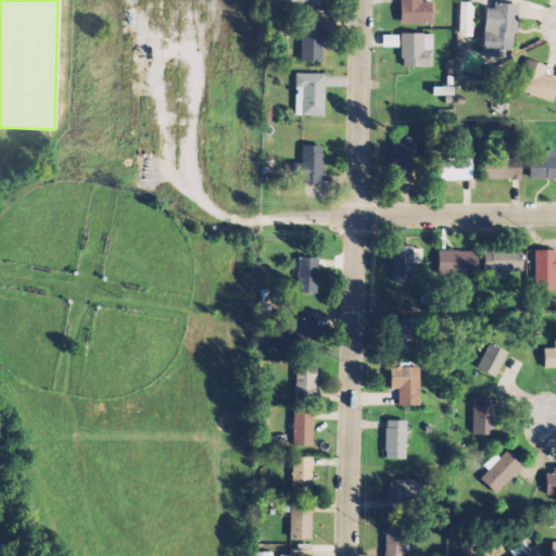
[(289,0),(306,1),(305,10),(319,10),(319,0),(289,0)]
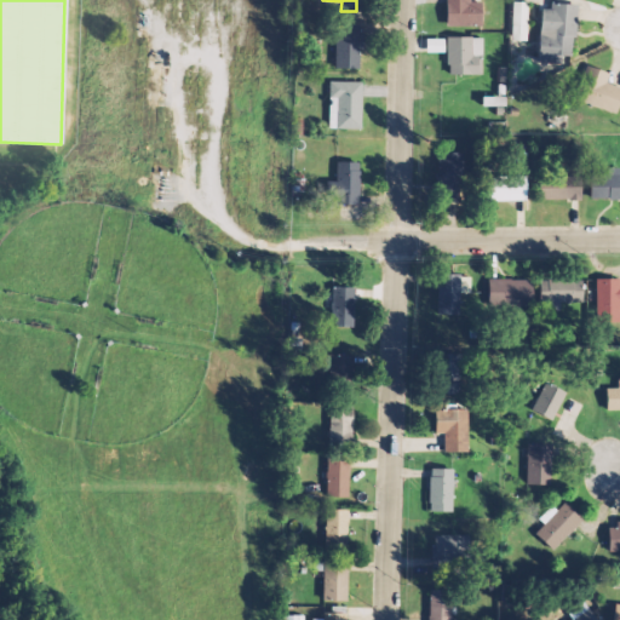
[(481,0),(482,23),(446,24),(446,0),(481,0)]
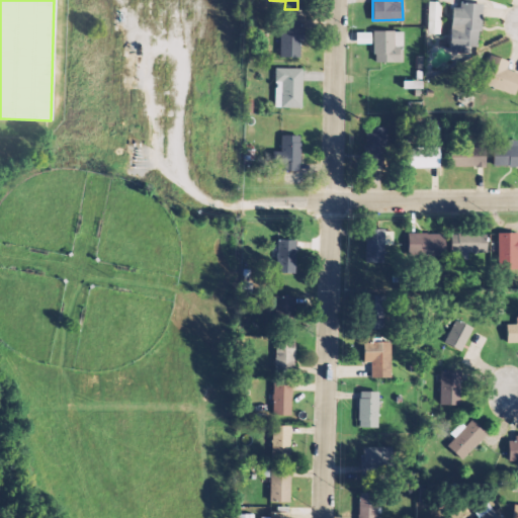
[(461,0),(485,2),(480,46),(470,45),(469,52),(449,49),(454,5),(460,6),(461,0)]
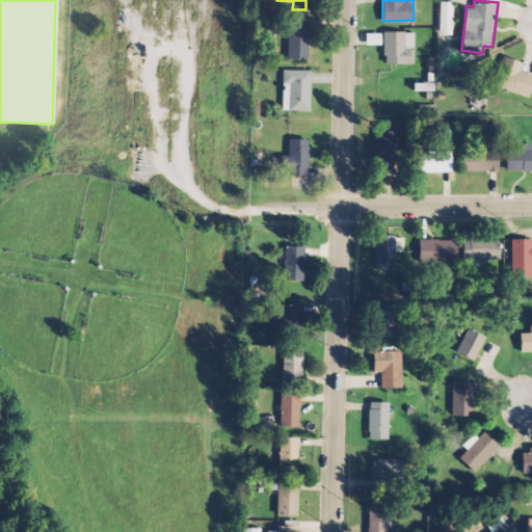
[(452,35),(453,2),(440,2),(439,34),(452,35)]
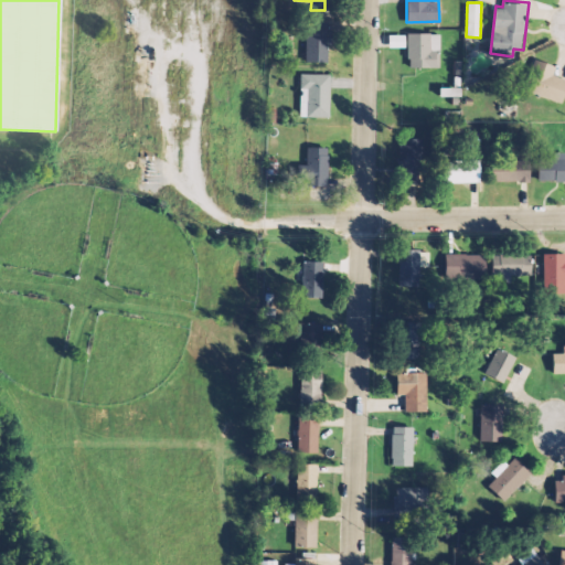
[(328,22),(306,21),(305,59),(327,59),(328,22)]
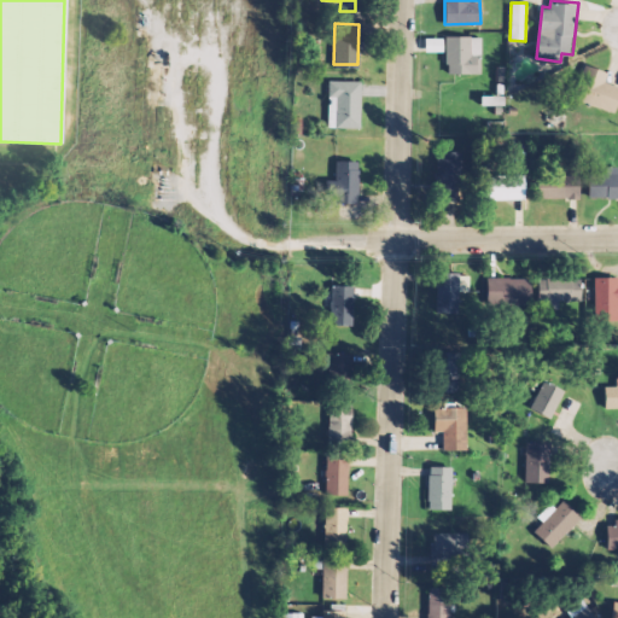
[(444,34),(443,73),(481,74),(481,57),(470,56),(471,35),(444,34)]
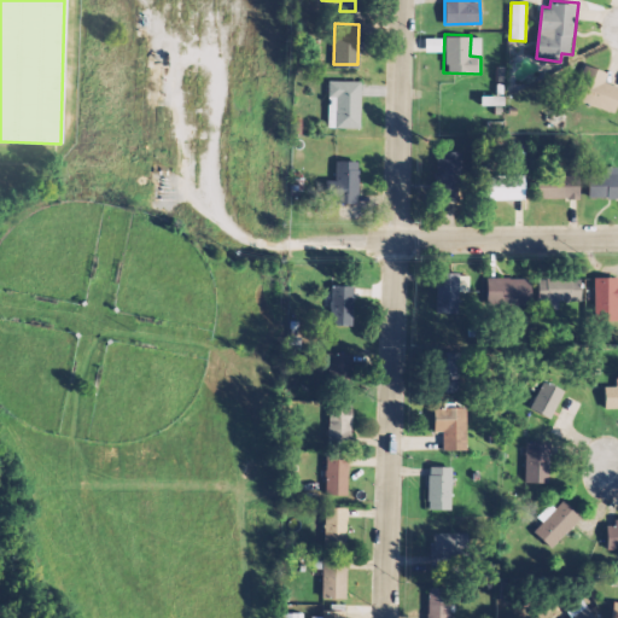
[(443,40),(426,39),(425,52),(443,53),(443,40)]
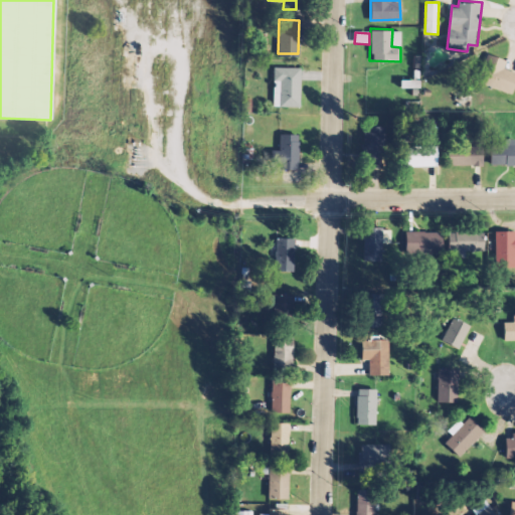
[(514,70),(514,88),(513,93),(477,79),(487,52),(506,59),(503,66),(514,70)]
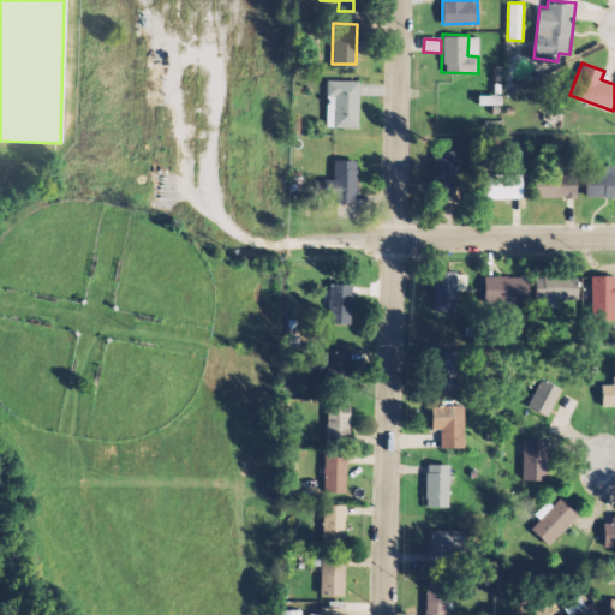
[(327,78),(358,78),(357,125),(334,124),(335,107),(326,107),(327,78)]
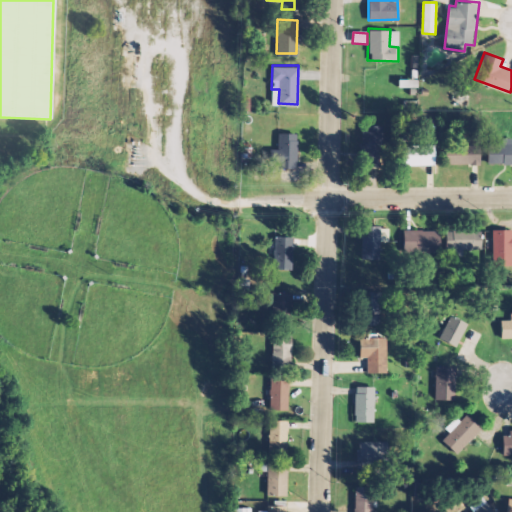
[(381,125),(381,155),(363,155),(363,125),(381,125)]
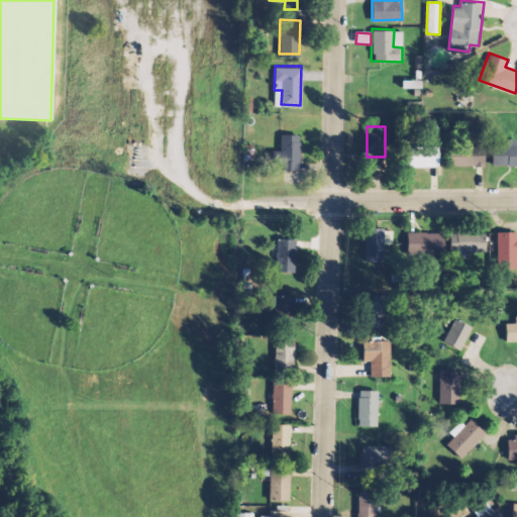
[(281,132),(279,168),(297,169),(299,133),(281,132)]
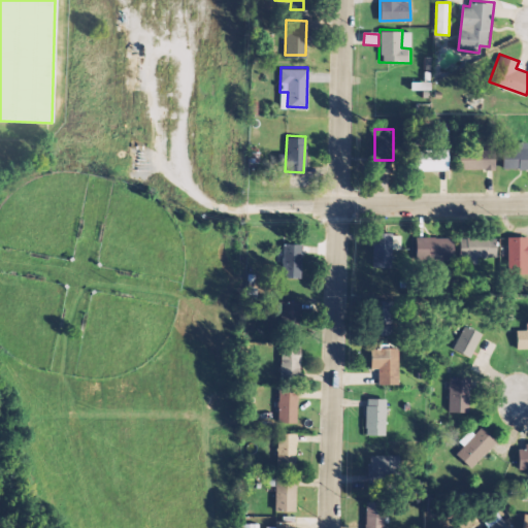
[(527,147),(503,147),(503,167),(527,166),(527,147)]
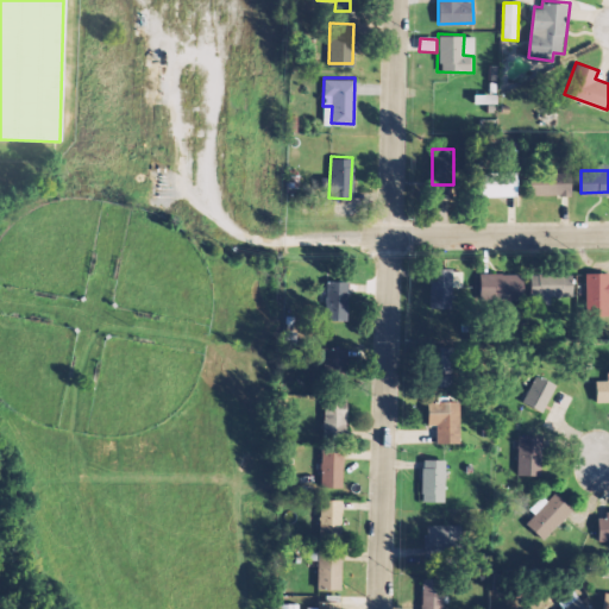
[(532,195),(571,194),(571,174),(532,175),(532,195)]
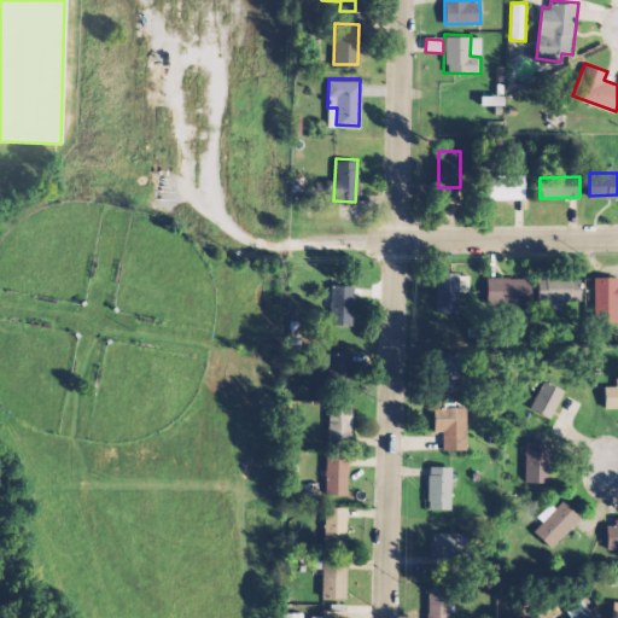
[(526,196),(488,197),(488,179),(526,178),(526,196)]
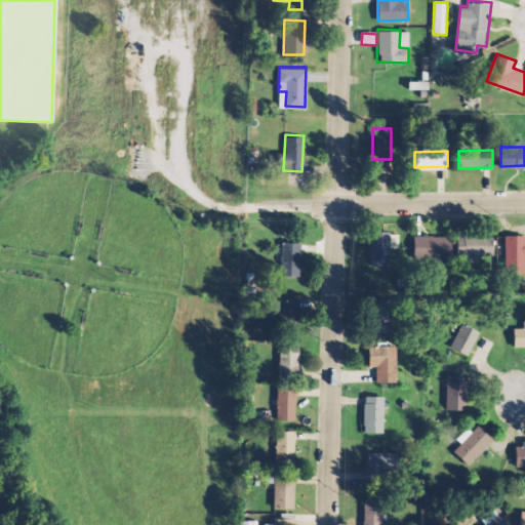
[(369,229),(368,266),(388,266),(390,229),(369,229)]
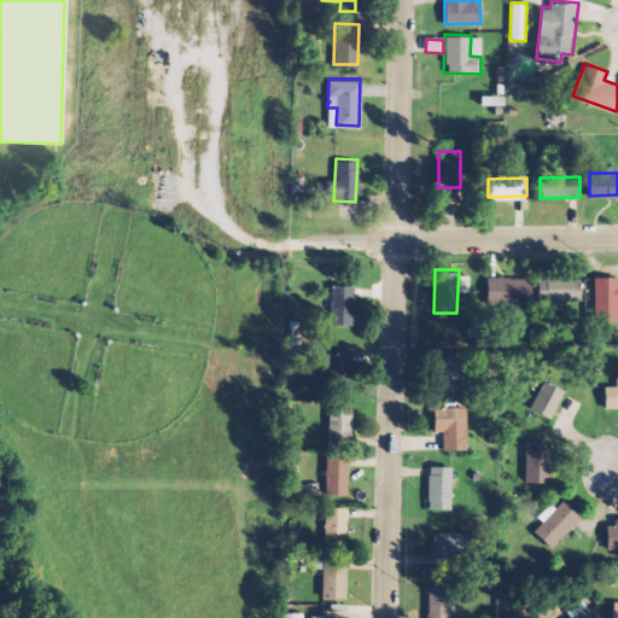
[(485,273),(530,274),(529,301),(484,299),(485,273)]
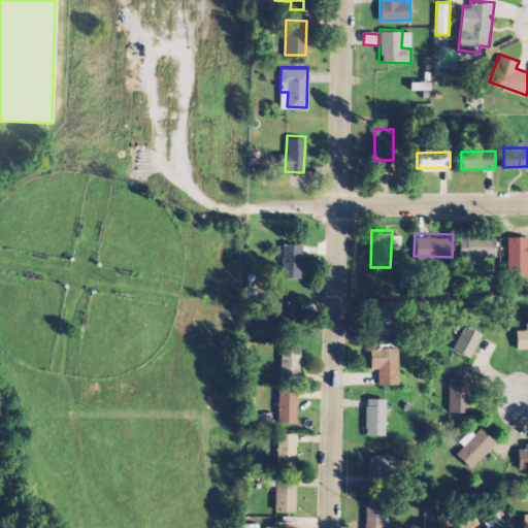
[(527,234),(506,234),(505,273),(527,273),(527,234)]
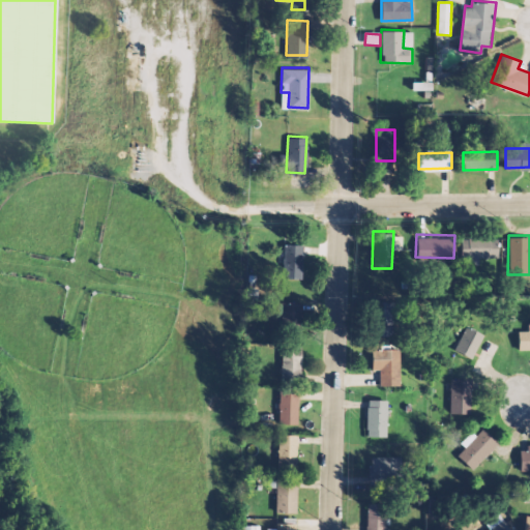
[(462,236),(497,236),(497,258),(462,258),(462,236)]
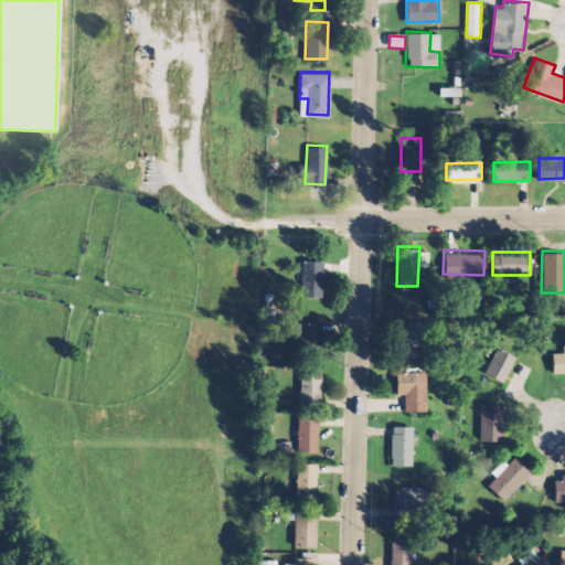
[(302,259),(301,295),(320,296),(322,260),(302,259)]
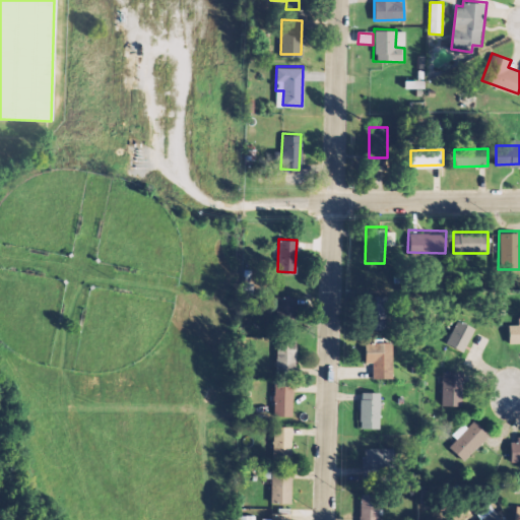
[(276,295),(275,325),(295,326),(296,296),(276,295)]
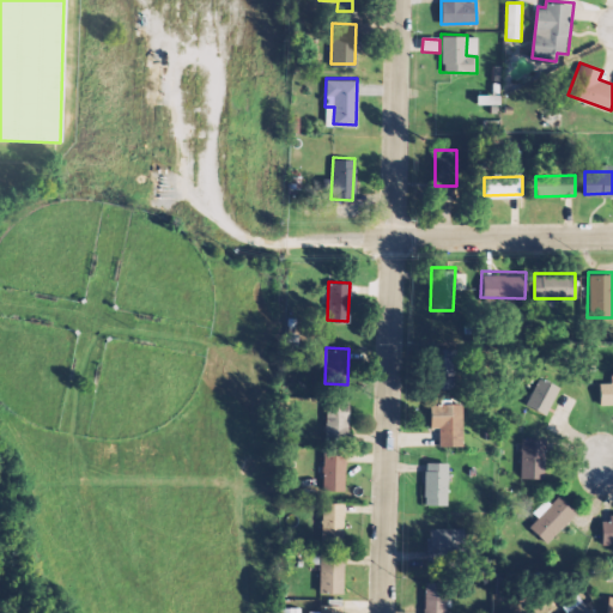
[(460,387),(430,387),(430,349),(460,349),(460,387)]
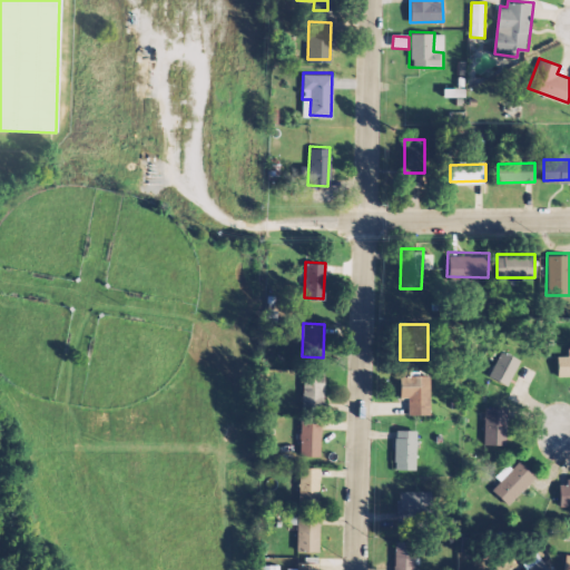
[(493,352),(482,373),(511,389),(522,369),(493,352)]
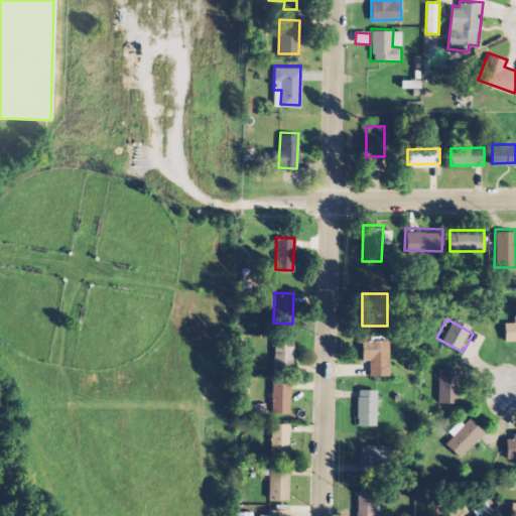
[(515,320),(504,320),(504,339),(515,339),(515,320)]
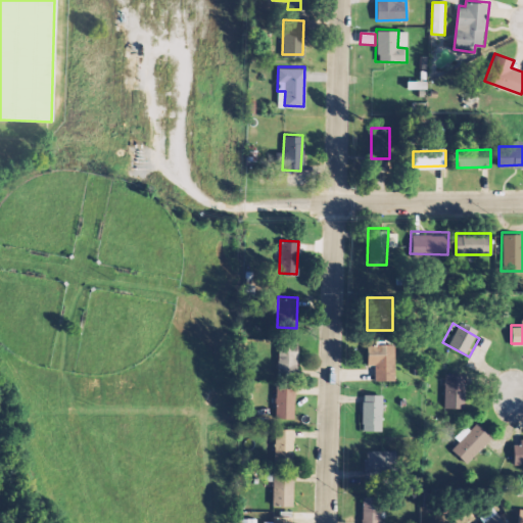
[(279,340),(276,371),(294,372),(297,341),(279,340)]
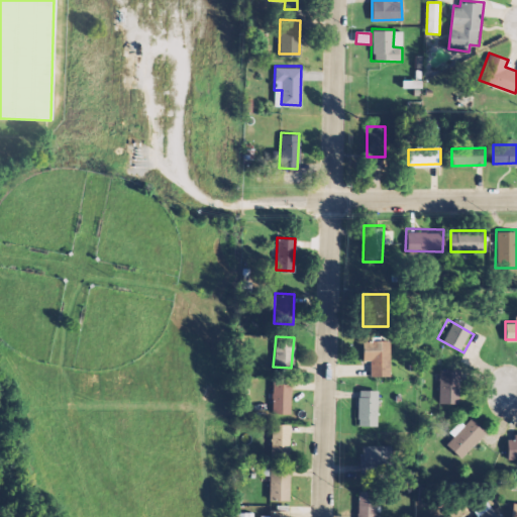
[(371,375),(390,375),(390,339),(362,339),(362,358),(371,358),(371,375)]
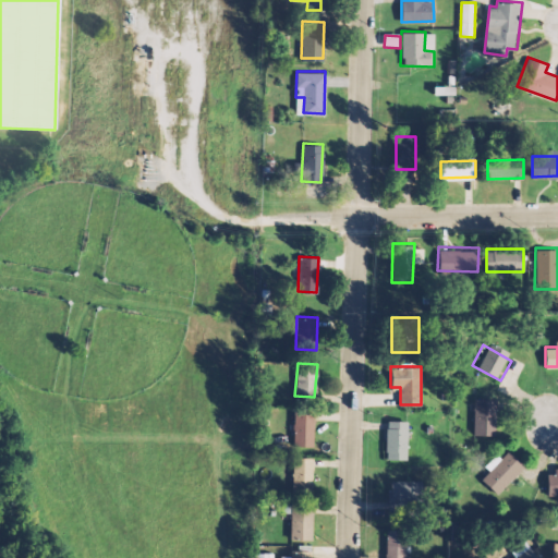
[(497,400),(475,399),(473,433),(495,434),(497,400)]
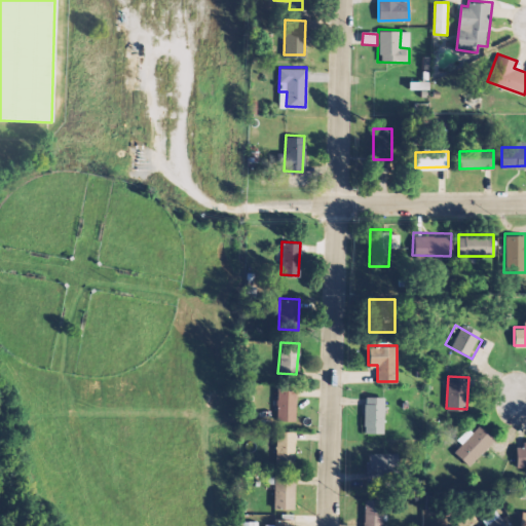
[(277,384),(276,419),(295,420),(296,385),(277,384)]
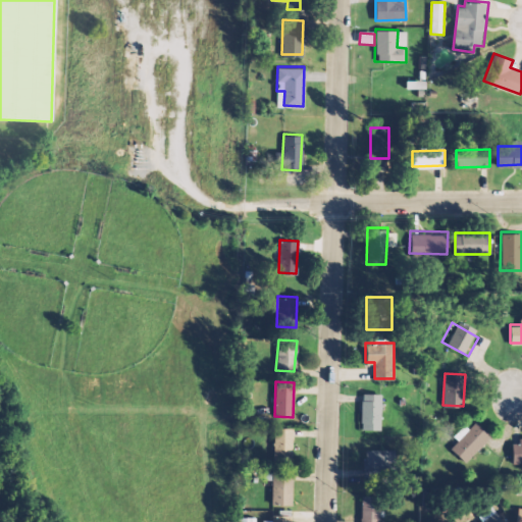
[(380,393),(380,428),(361,428),(360,393),(380,393)]
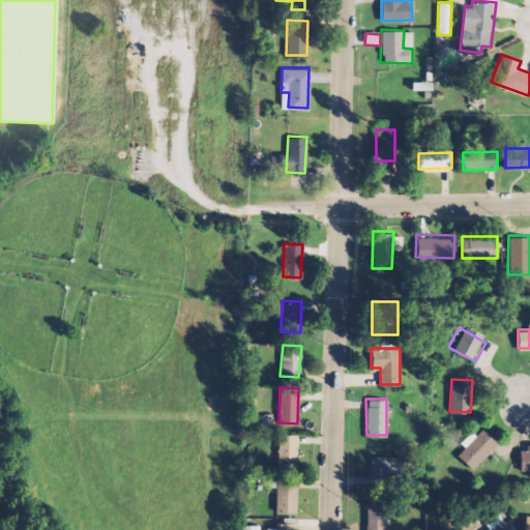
[(482,427),(458,453),(473,468),(498,441),(482,427)]
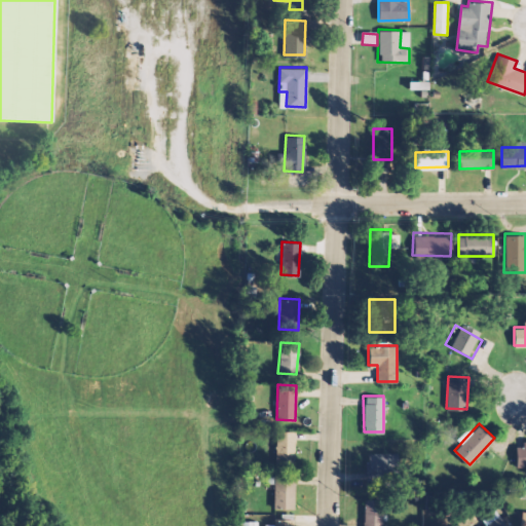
[(277,427),(274,460),(293,461),(296,429),(277,427)]
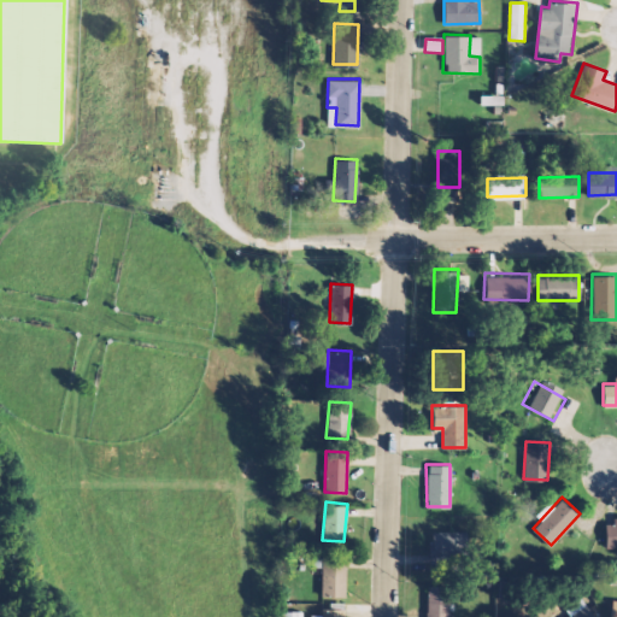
[(605,522),(605,545),(616,544),(616,515),(613,515),(613,522),(605,522)]
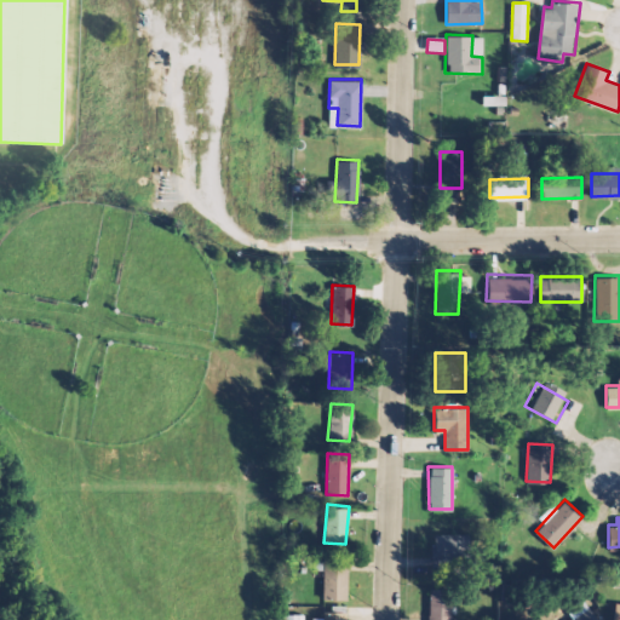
[(431,567),(455,566),(454,547),(474,546),(472,532),(430,533),(431,567)]
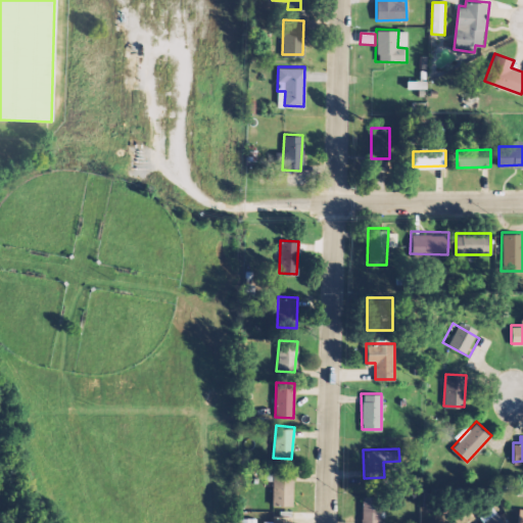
[(273,470),(272,505),(292,506),(293,471),(273,470)]
